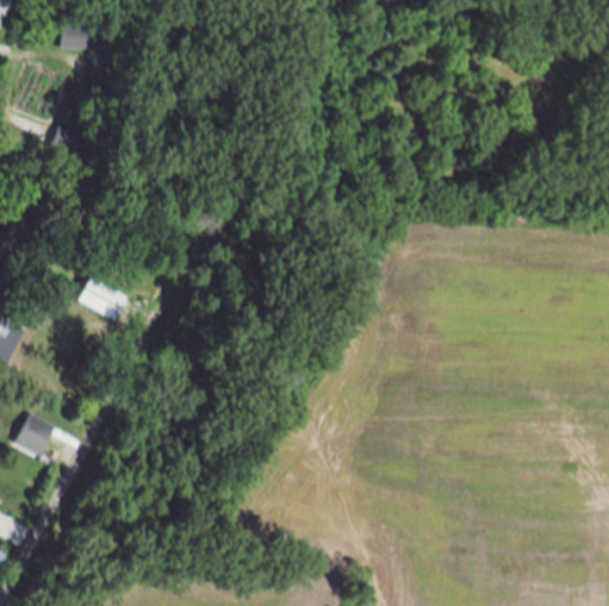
[(89,26),(89,49),(61,48),(61,25),(89,26)]
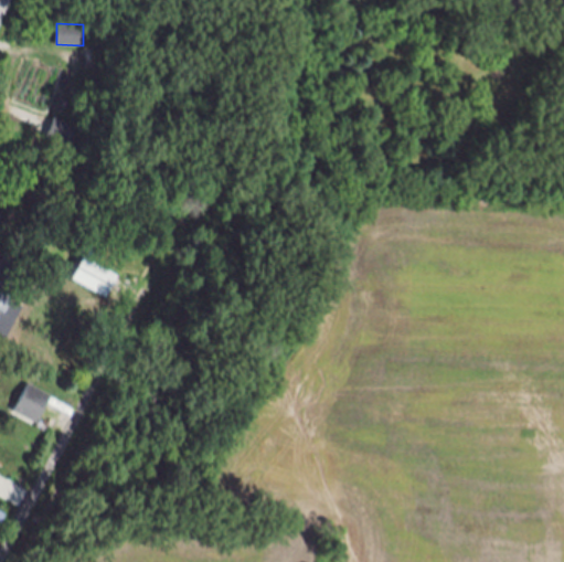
[(77,125),(70,145),(46,136),(53,117),(77,125)]
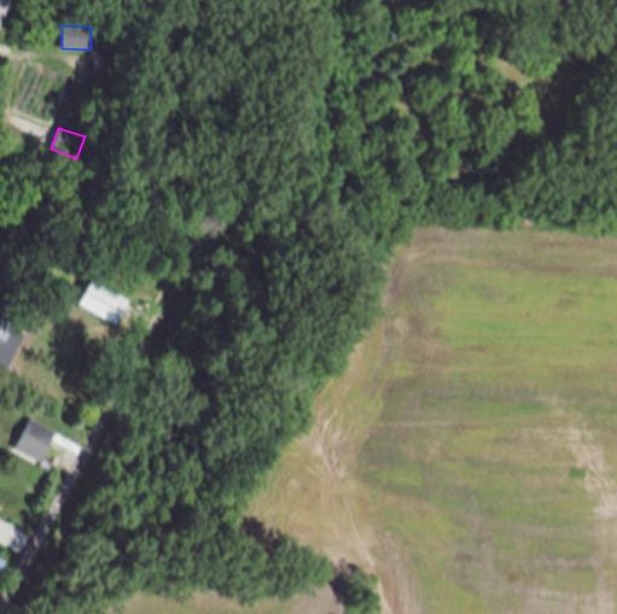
[(0,224),(10,229),(0,250),(0,224)]
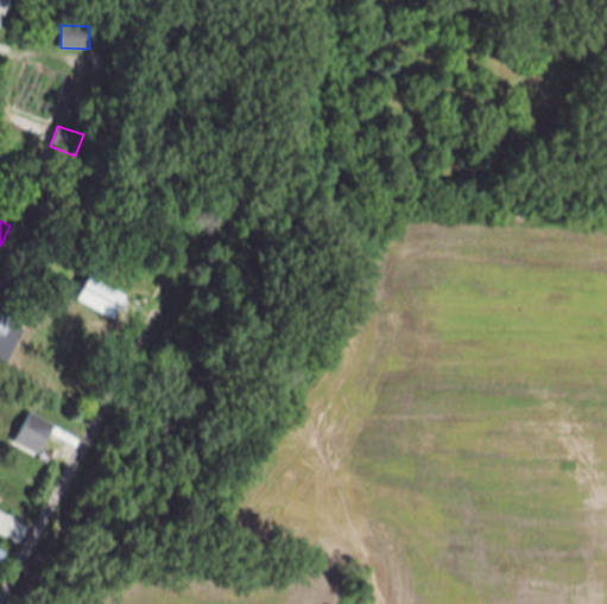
[(125,296),(112,319),(76,299),(89,277),(125,296)]
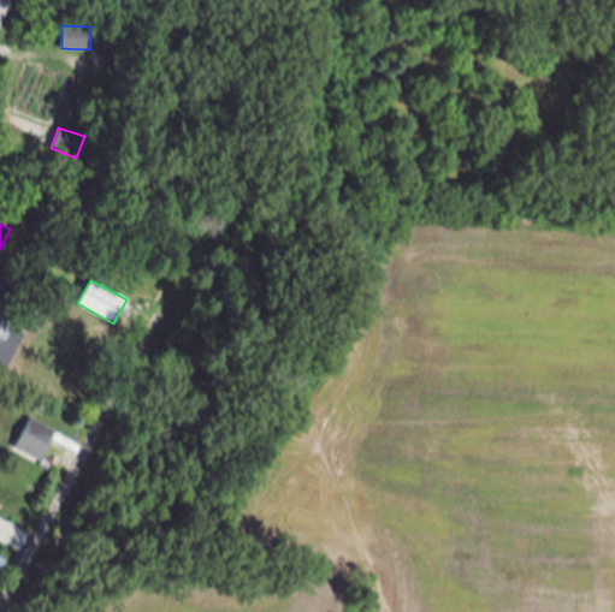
[(11,312),(16,314),(0,345),(0,289),(4,283),(12,286),(13,283),(23,287),(11,312)]
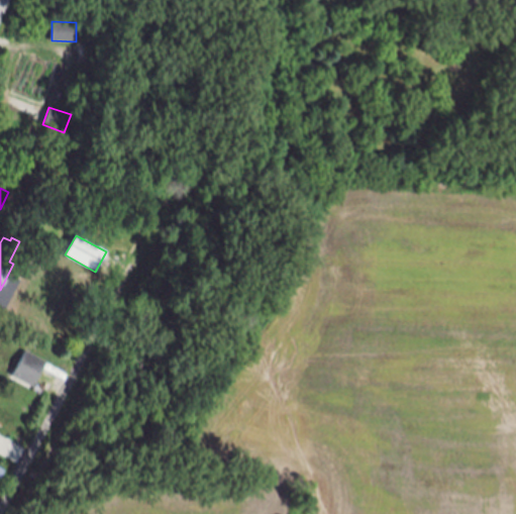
[(32,386),(12,375),(25,350),(45,362),(32,386)]
